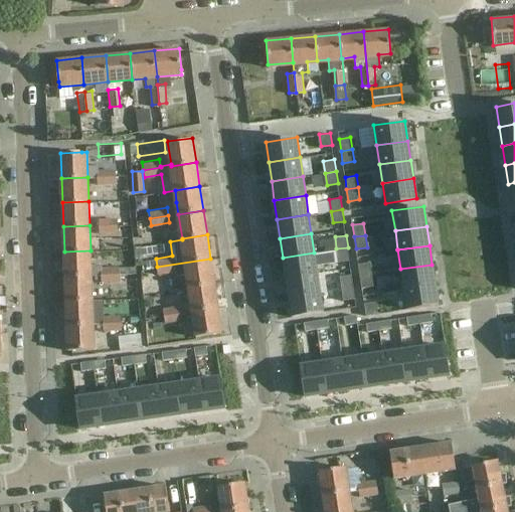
[(348,247),(336,248),(338,261),(349,260),(348,247)]
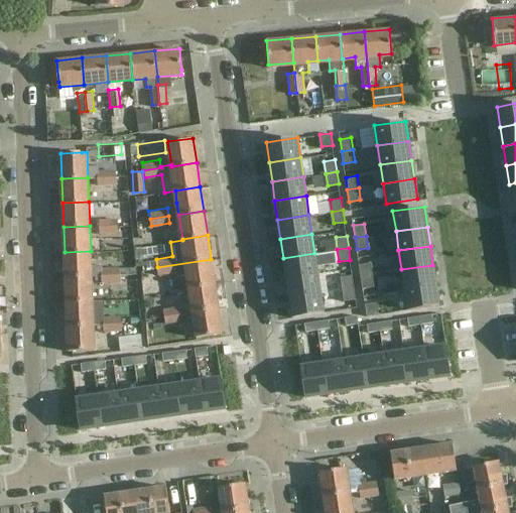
[(91,251),(65,252),(66,276),(92,275),(92,274),(102,274),(120,273),(120,265),(102,266),(102,262),(91,263),(91,251)]
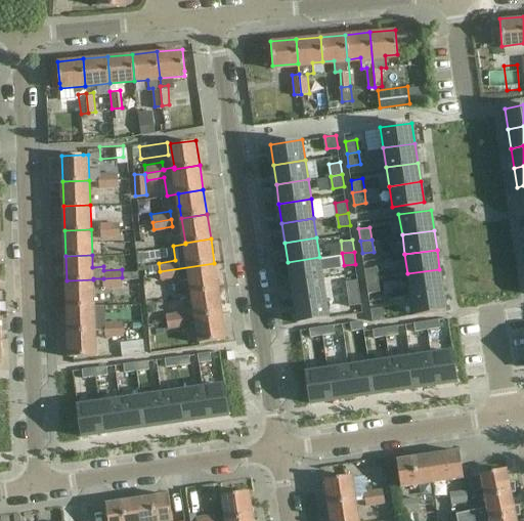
[(319,257),(288,262),(291,281),(322,276),(319,257)]
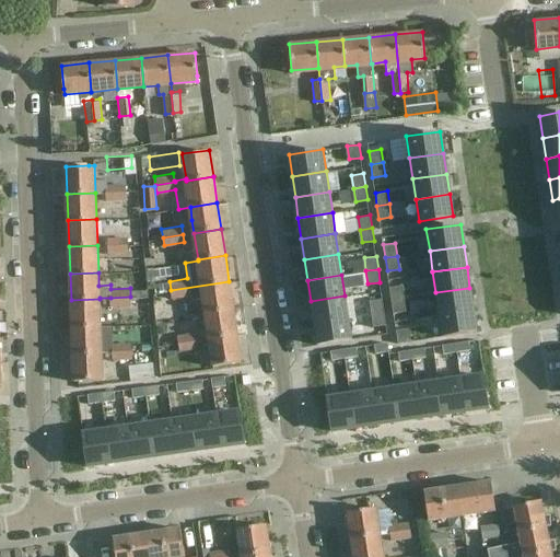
[(233,308),(229,281),(171,290),(172,298),(190,296),(191,301),(205,300),(206,312),(233,308)]
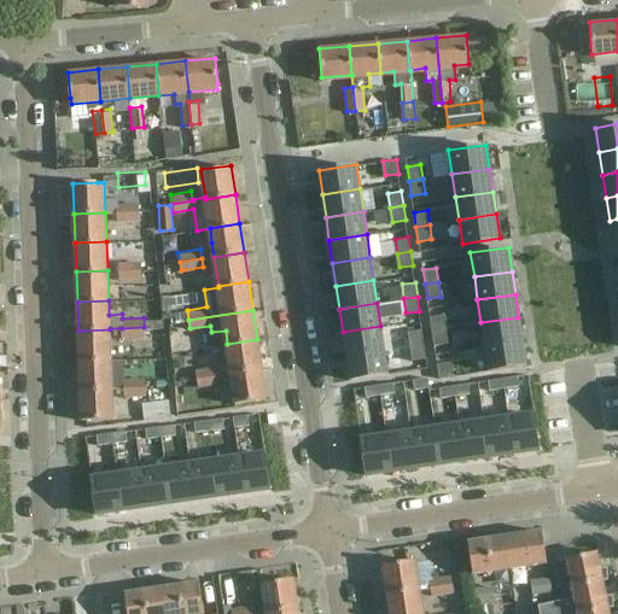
[(430,315),(432,329),(445,328),(443,314),(430,315)]
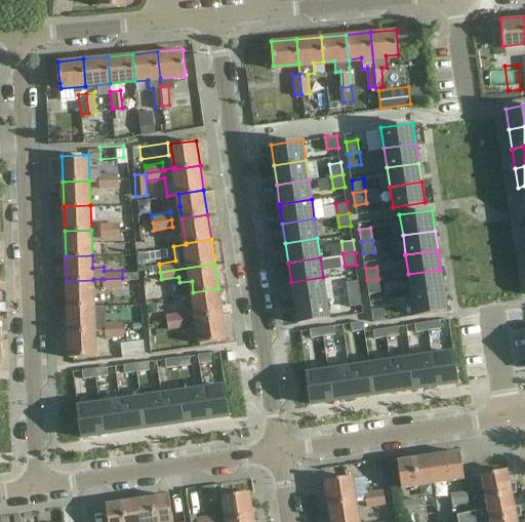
[(408,274),(411,293),(443,289),(440,270),(408,274)]
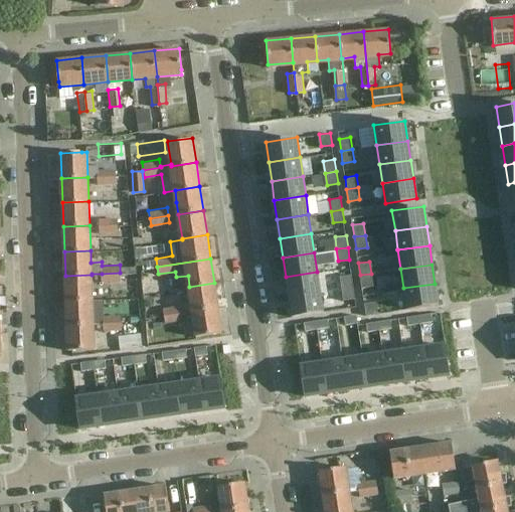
[(317,272),(286,277),(289,296),(320,291),(317,272)]
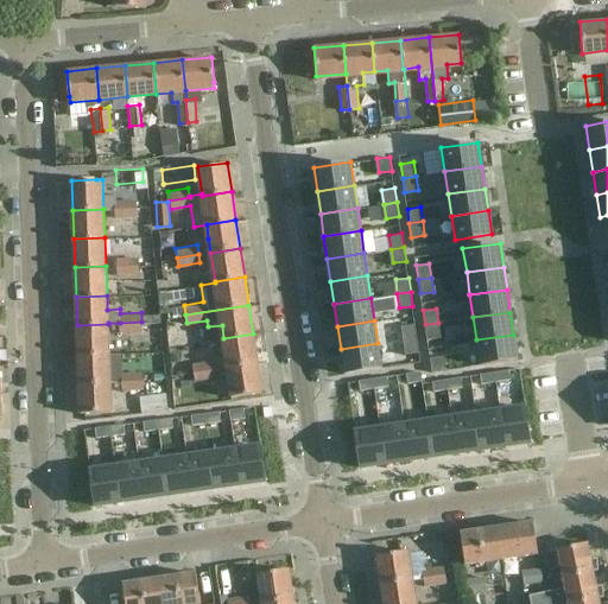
[(405,338),(418,337),(416,323),(403,324),(405,338)]
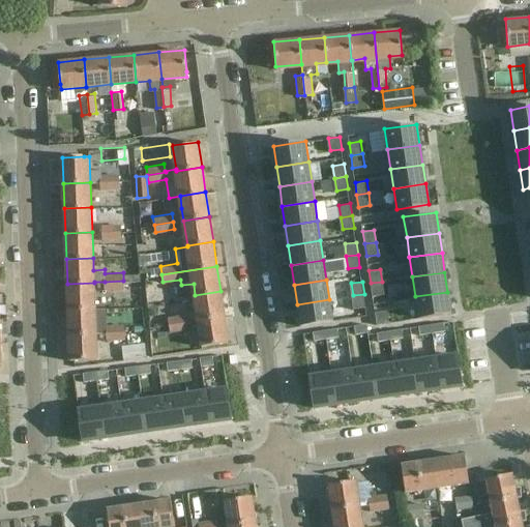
[(384,294),(382,282),(371,283),(373,295),(384,294)]
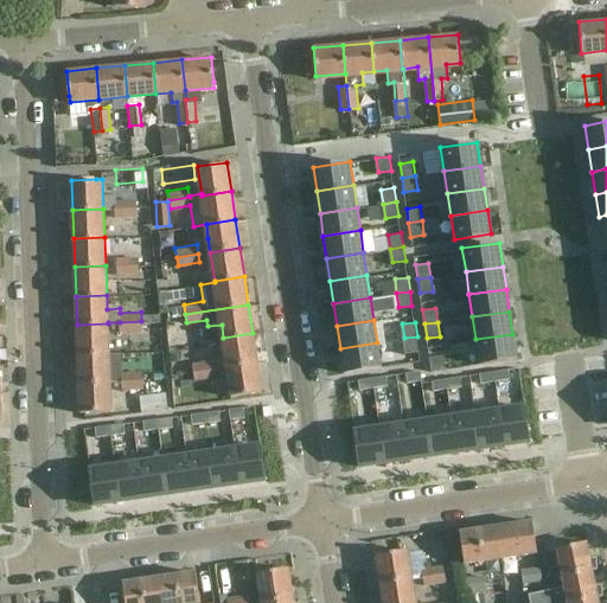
[(108,324),(77,325),(78,353),(109,352),(108,324)]
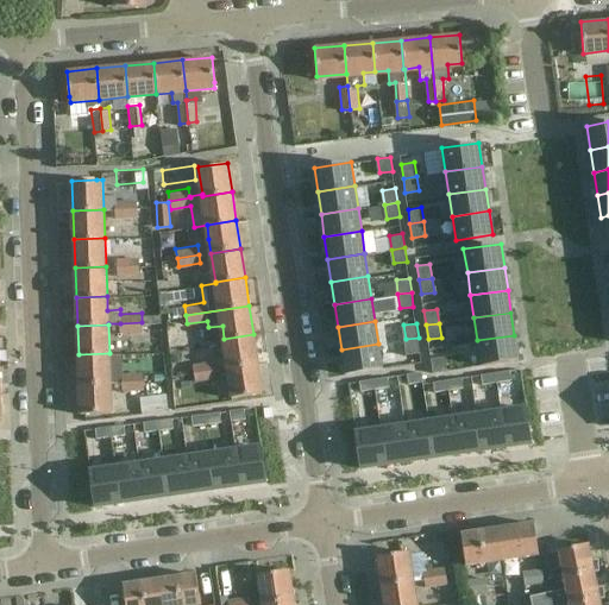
[(228,366),(228,367),(257,363),(253,334),(224,339),(226,354),(214,357),(214,359),(171,365),(173,375),(194,371),(194,372),(215,369),(228,366)]
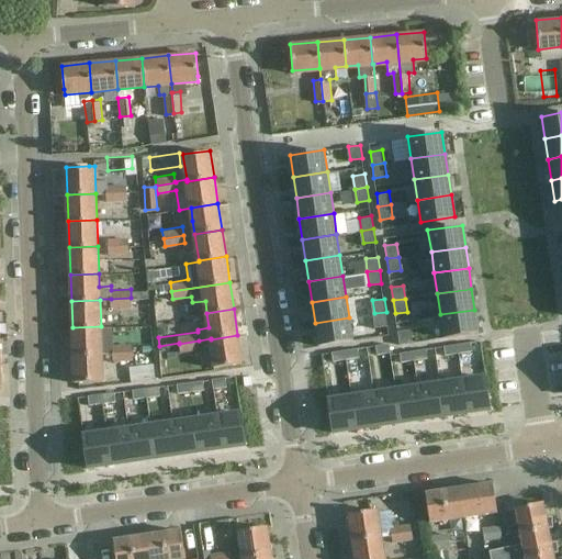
[(474,310),(440,314),(444,336),(478,331),(474,310)]
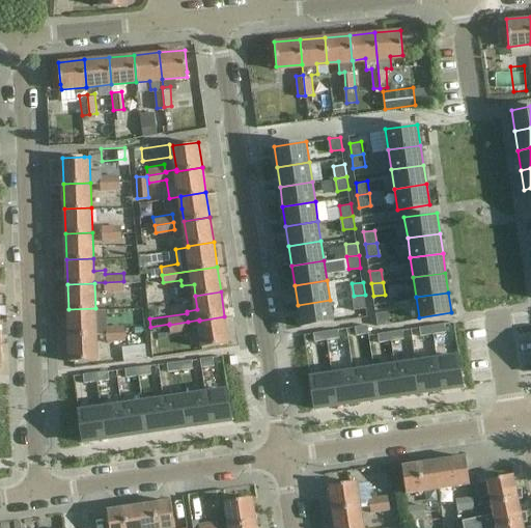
[(365,295),(354,296),(355,308),(366,306),(365,295)]
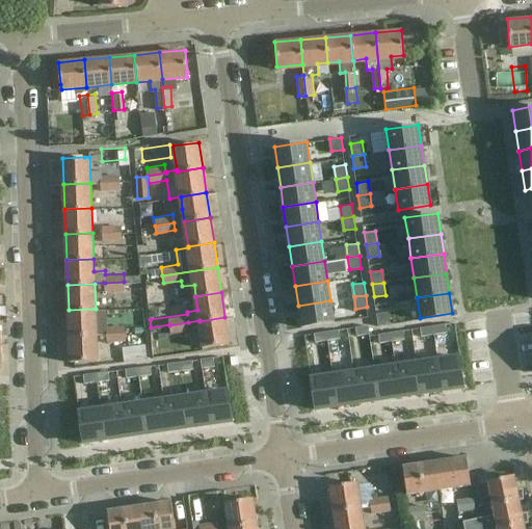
[(334,321),(330,300),(298,306),(301,326),(334,321)]
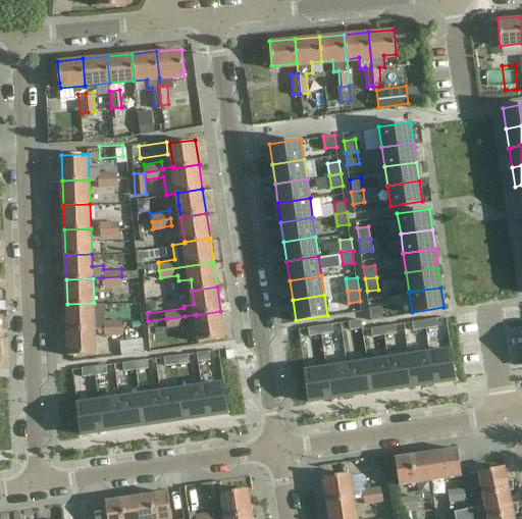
[(94,303),(67,304),(68,328),(95,327),(94,303)]
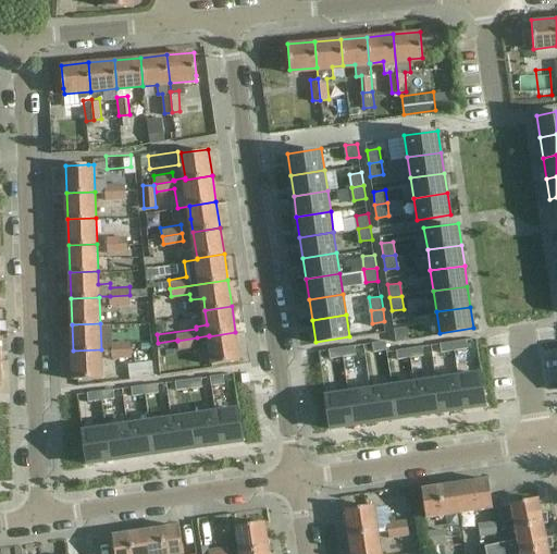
[(406,324),(394,327),(395,340),(408,337),(406,324)]
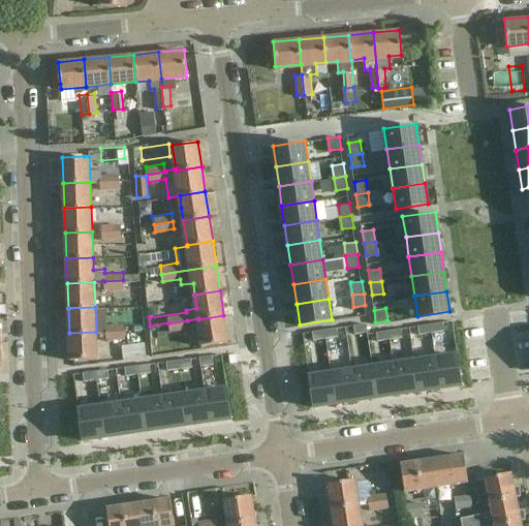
[(223,315),(198,319),(203,345),(206,344),(227,341),(223,315)]
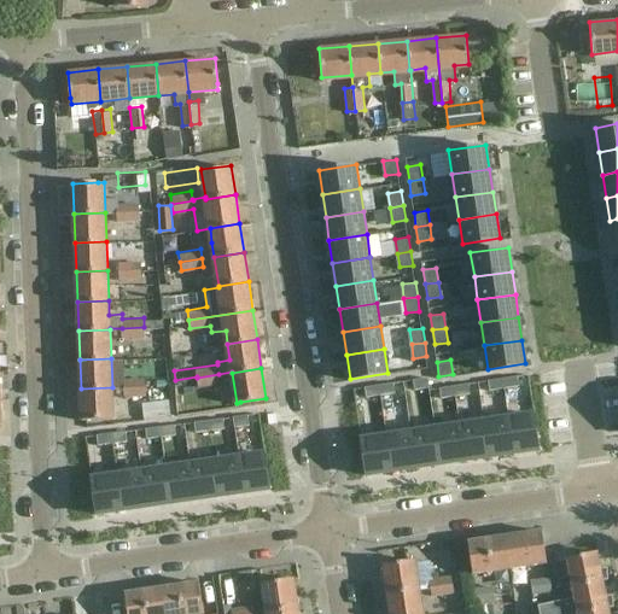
[(219,374),(197,378),(199,385),(220,382),(219,374)]
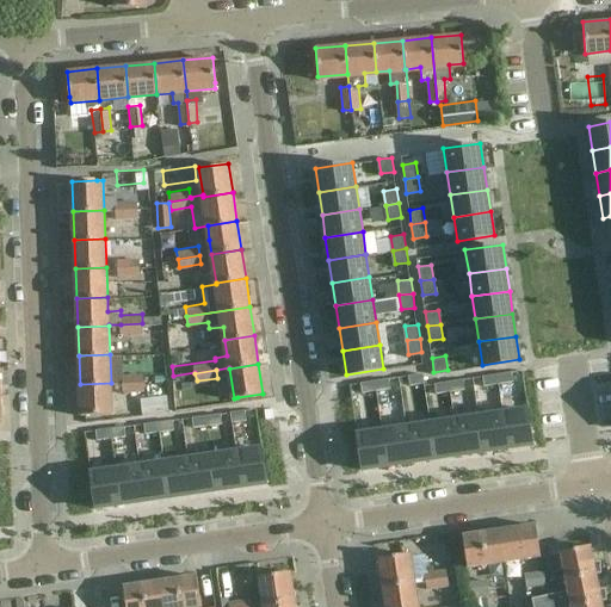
[(511,371),(497,372),(498,383),(512,381),(511,371)]
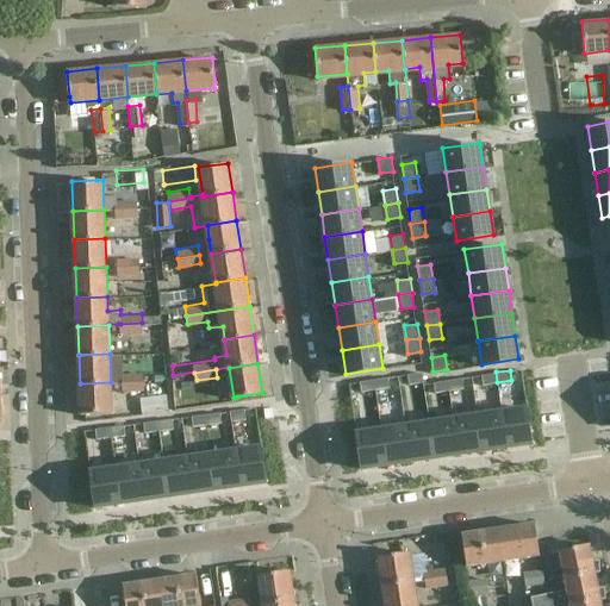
[(122,381),(144,380),(144,372),(122,373),(122,381)]
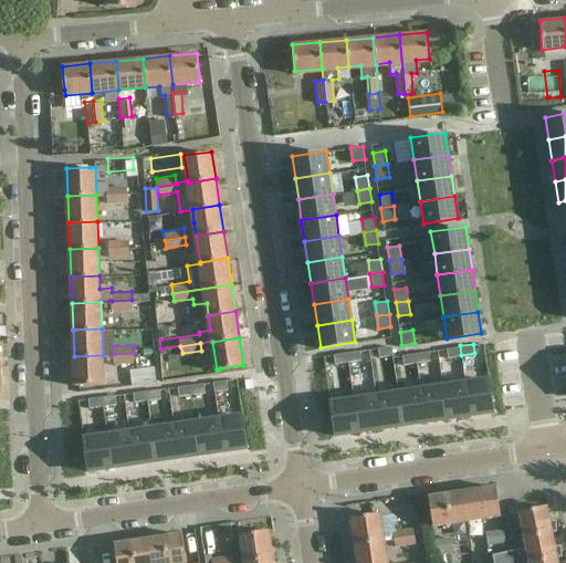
[(391,345),(378,347),(379,356),(392,354),(391,345)]
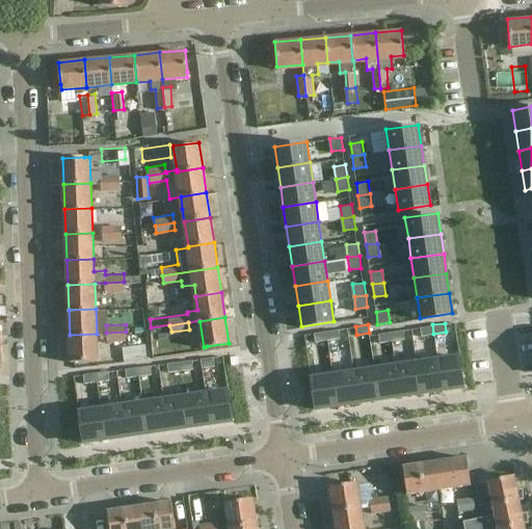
[(432,324),(420,326),(421,336),(433,334),(432,324)]
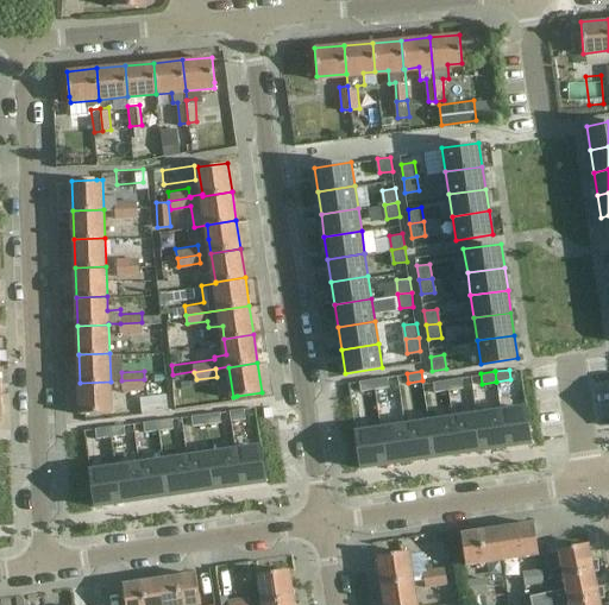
[(387,376),(372,378),(375,388),(389,386),(387,376)]
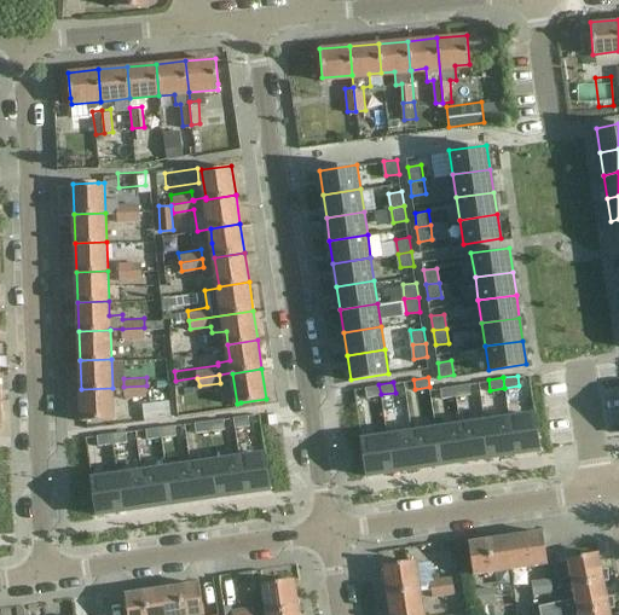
[(469,383),(455,386),(456,395),(470,393),(469,383)]
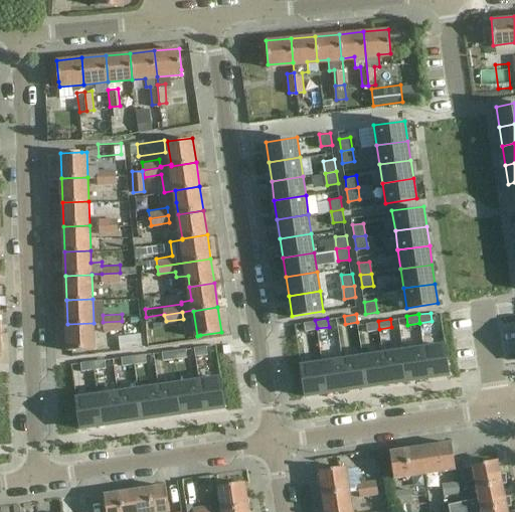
[(315,320),(304,322),(305,330),(317,328),(315,320)]
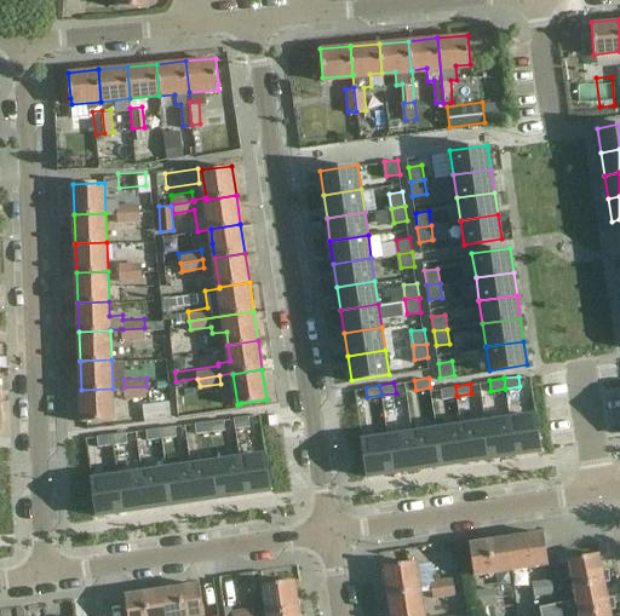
[(147,396),(147,386),(124,387),(125,396),(147,396)]
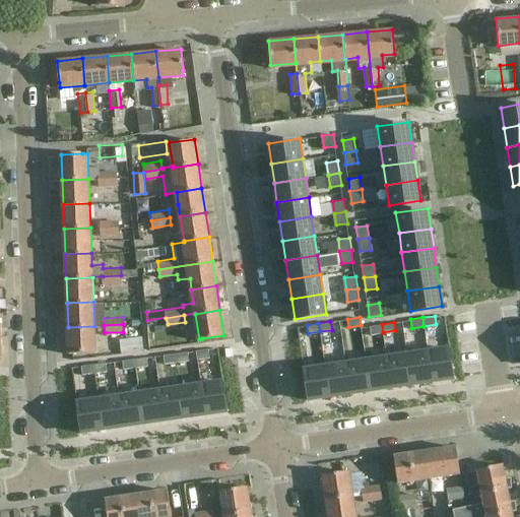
[(382,324),(370,326),(371,334),(383,332),(382,324)]
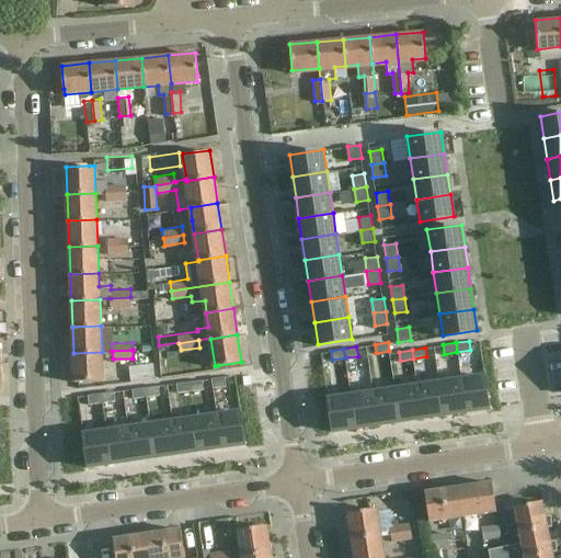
[(102,352),(73,353),(75,380),(99,379),(103,380),(102,352)]
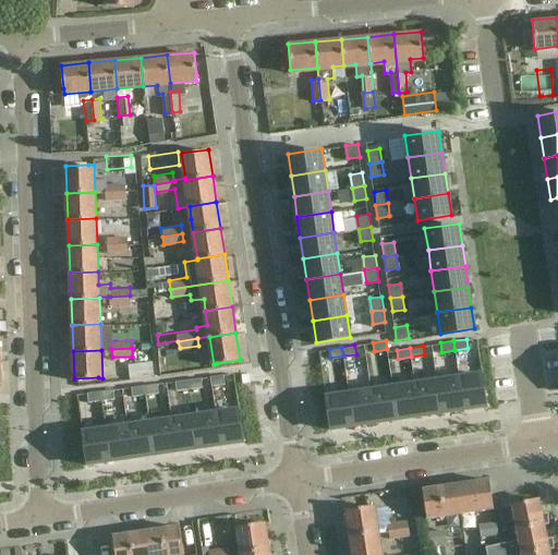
[(482,372),(458,375),(463,408),(486,405),(482,372)]
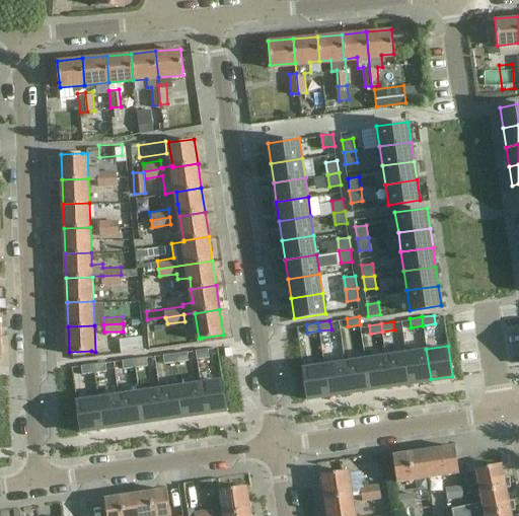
[(208,348),(196,349),(197,358),(209,356),(208,348)]
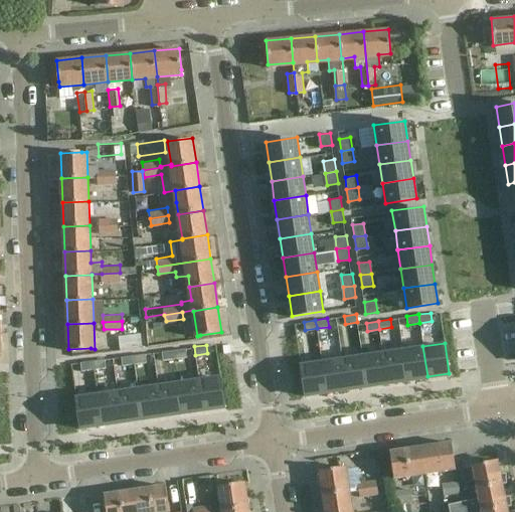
[(407,379),(427,376),(422,346),(402,349),(407,379)]
